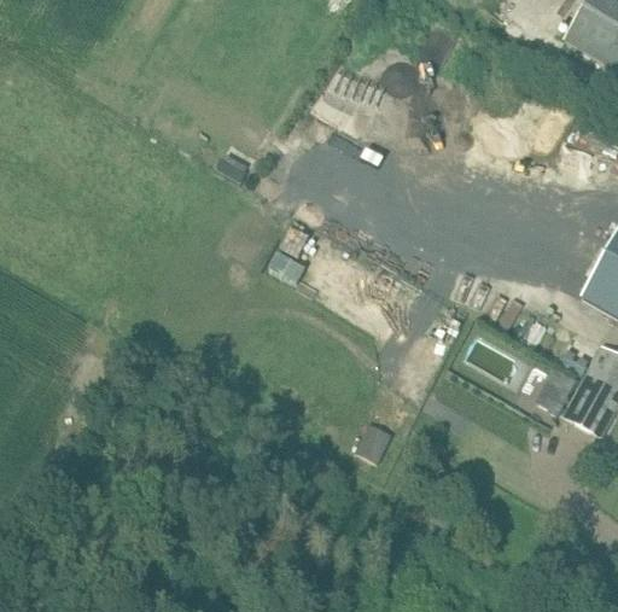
[(586,0),(564,39),(617,70),(617,0),(586,0)]
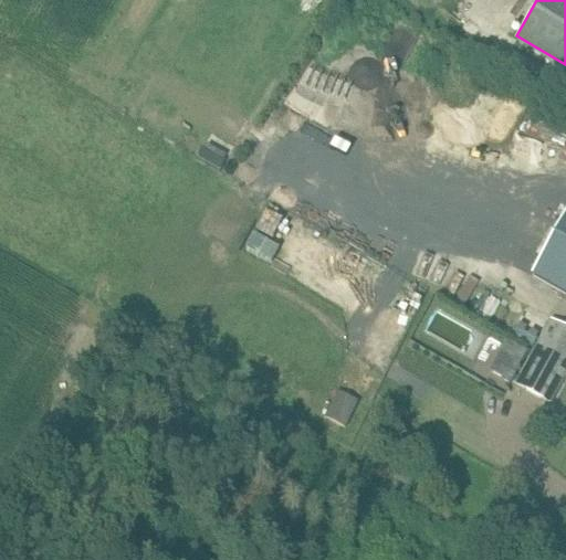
[(565,288),(565,211),(533,270),(565,288)]
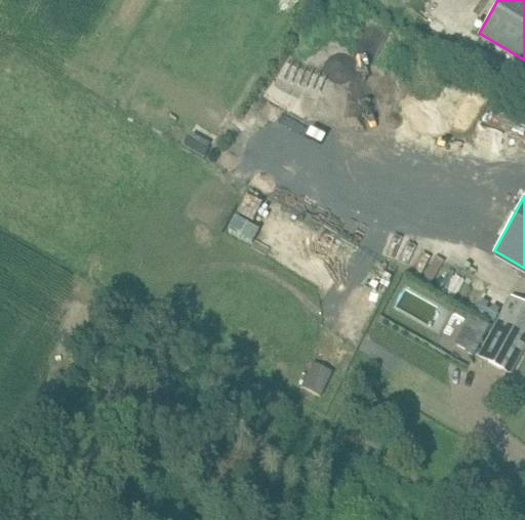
[(524,301),(511,292),(498,316),(524,330),(524,301)]
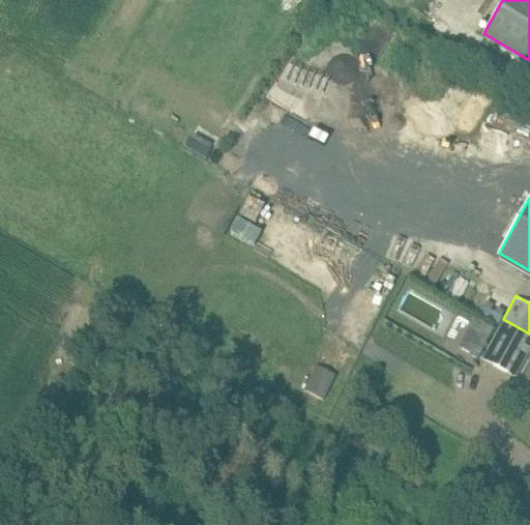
[(482,355),(514,373),(529,344),(529,333),(503,319),(482,355)]
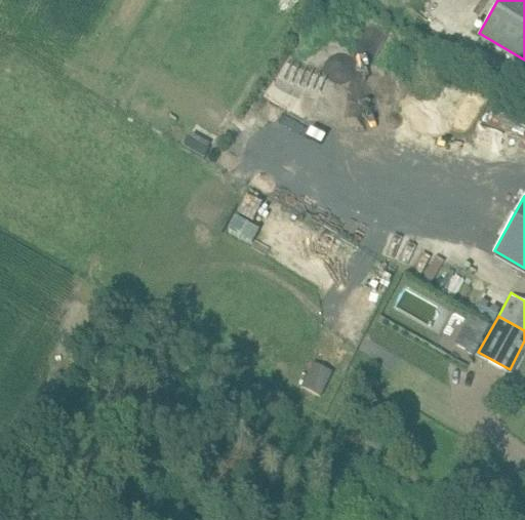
[(312,358),(301,381),(322,390),(332,366),(312,358)]
